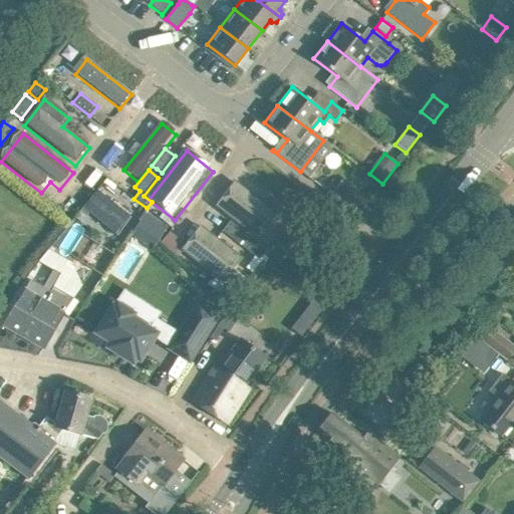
[(236,185),(216,210),(260,244),(280,219),(241,189),(236,185)]
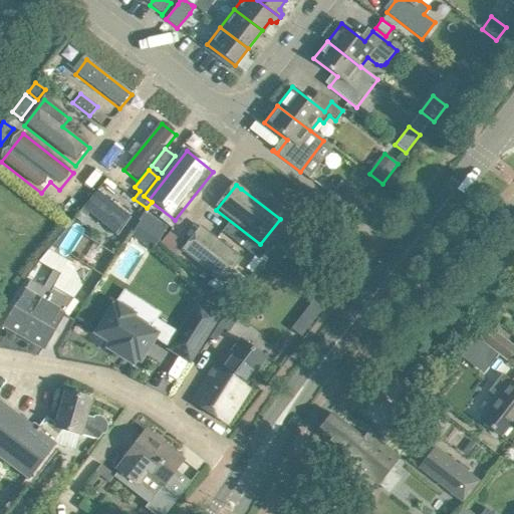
[(357,216),(368,203),(348,187),(337,201),(357,216)]
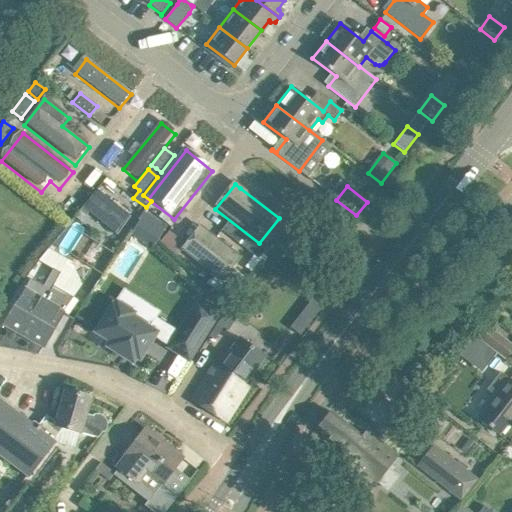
[(130,216),(97,189),(82,207),(117,235),(130,216)]
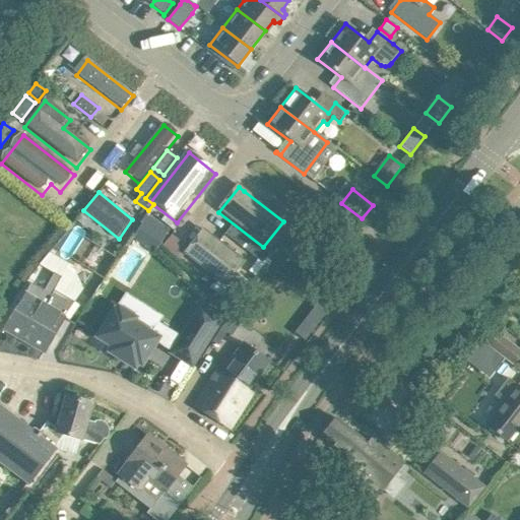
[(145,212),(130,238),(154,251),(169,225),(145,212)]
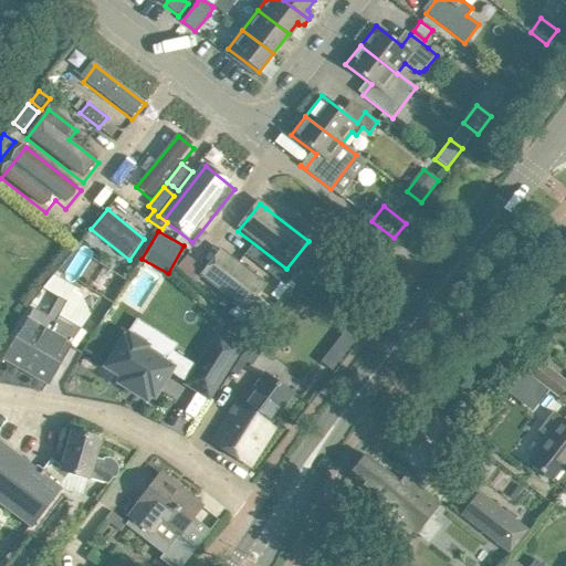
[(272,259),(253,244),(249,249),(245,254),(263,269),(268,264),(272,259)]
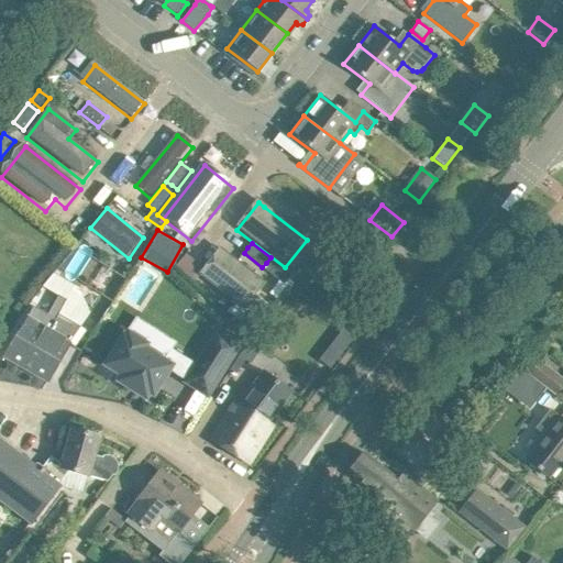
[(271,290),(221,251),(200,277),(238,307),(245,312),(254,301),(260,305),(271,290)]
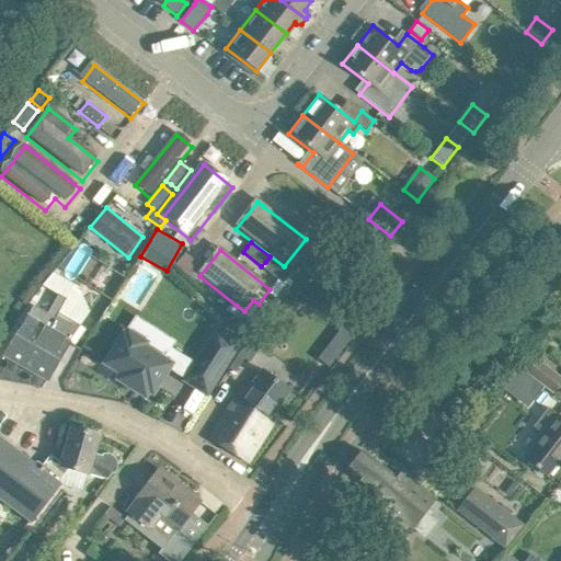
[(185,253),(176,265),(193,281),(199,273),(201,271),(191,263),(194,260),(185,253)]
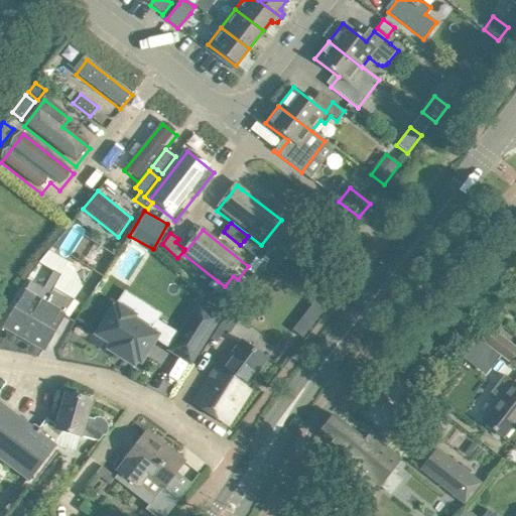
[(267,251),(250,238),(247,243),(243,247),(260,261),(264,256),(267,251)]
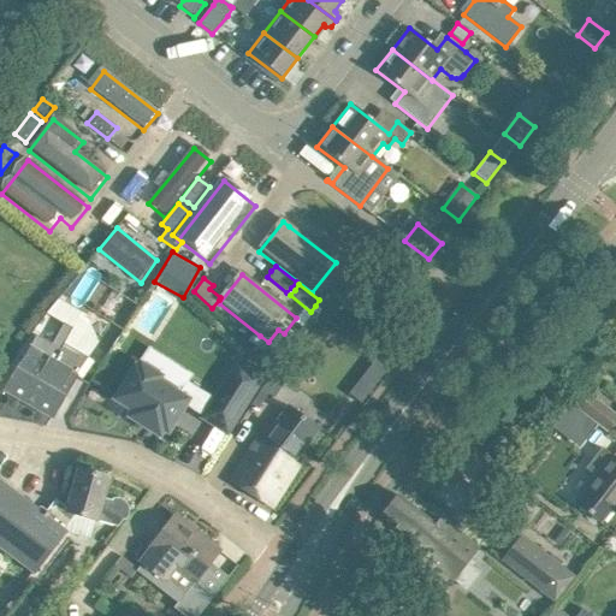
[(15,372),(5,390),(52,418),(76,377),(69,372),(80,353),(88,359),(98,343),(84,315),(58,300),(46,313),(64,324),(72,329),(66,337),(59,333),(52,344),(58,348),(60,349),(53,363),(46,359),(31,381),(15,372)]
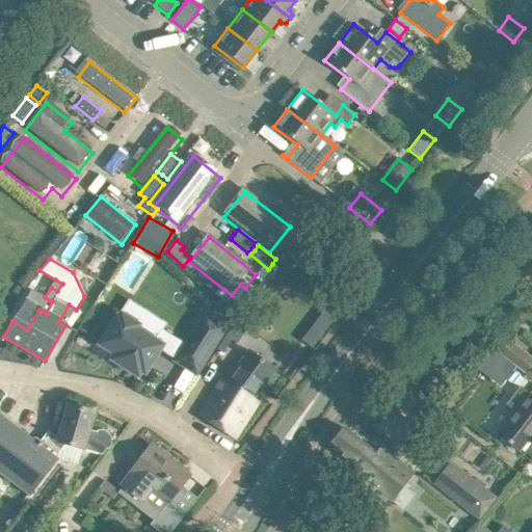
[(55,280),(51,288),(57,291),(62,284),(55,280)]
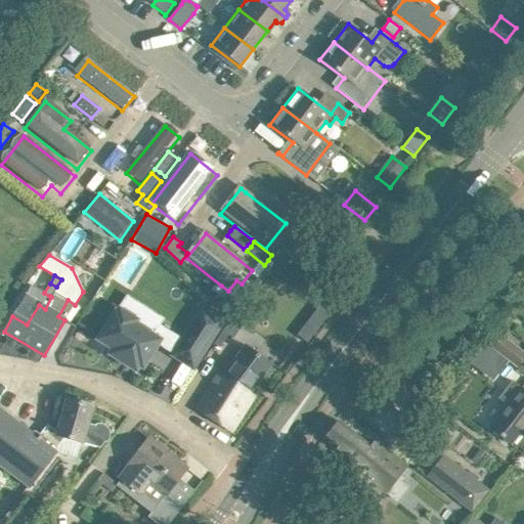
[(218,285),(212,292),(231,307),(247,288),(242,284),(236,280),(228,291),(227,293),(218,285)]
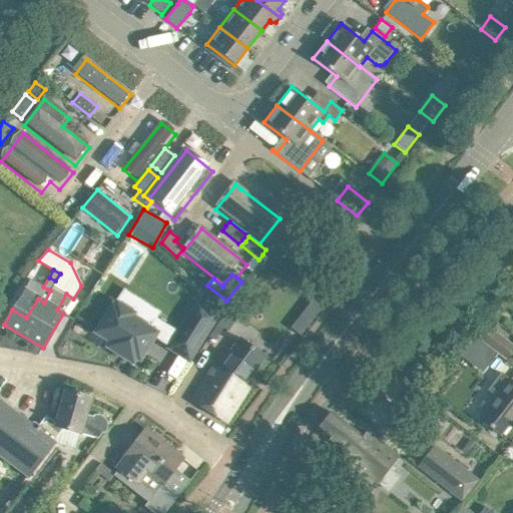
[(14,308),(12,310),(26,318),(38,299),(44,303),(50,291),(48,290),(43,287),(30,280),(24,291),(23,291),(14,308)]
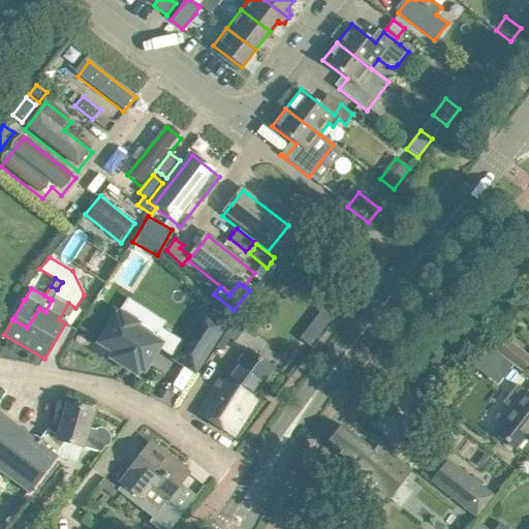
[(179,340),(160,329),(154,338),(136,327),(138,323),(122,312),(119,315),(118,314),(99,342),(115,352),(112,358),(128,368),(131,363),(145,371),(160,346),(170,353),(179,340)]
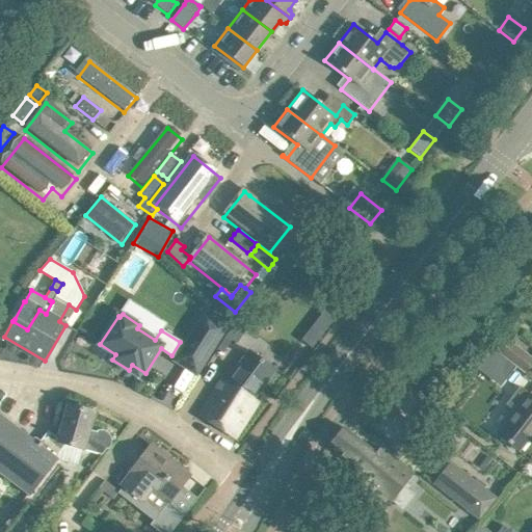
[(206,314),(176,361),(196,375),(228,327),(206,314)]
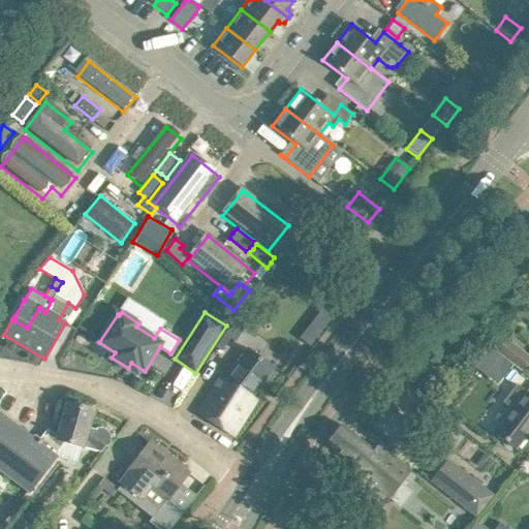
[(236,342),(246,324),(236,318),(225,336),(236,342)]
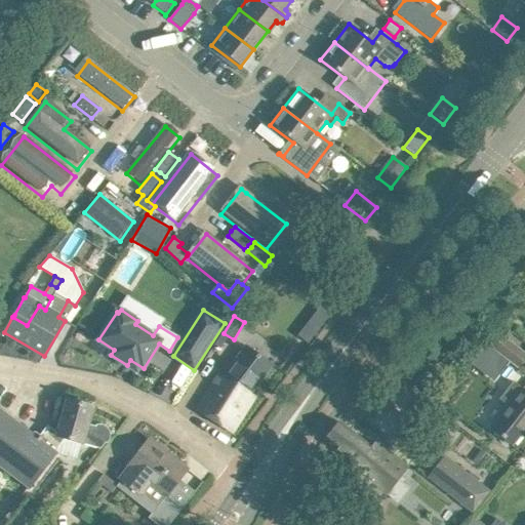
[(507,318),(486,345),(492,350),(502,336),(514,323),(507,318)]
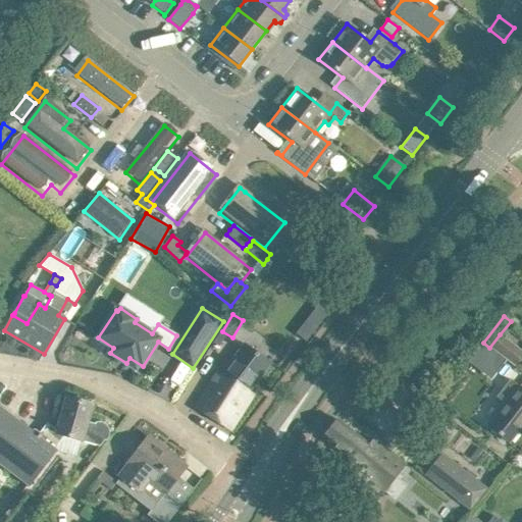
[(521,355),(521,351),(500,334),(489,348),(506,361),(514,366),(521,355)]
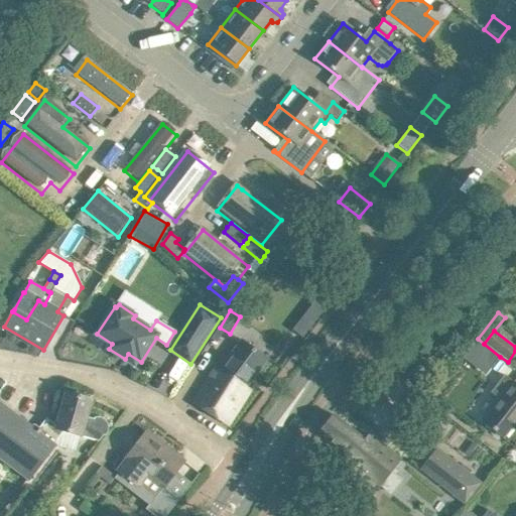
[(500,357),(484,344),(478,339),(469,351),(492,368),(500,357)]
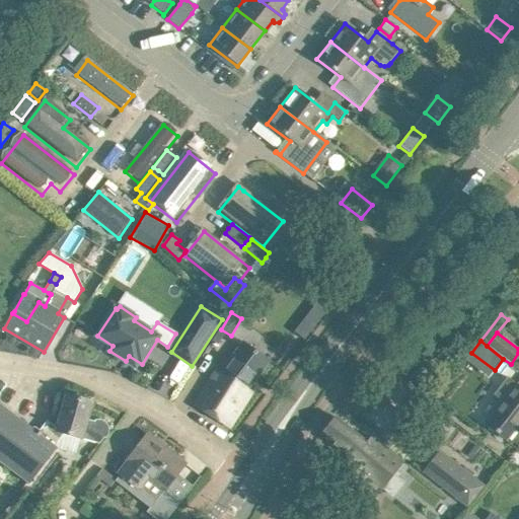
[(216,371),(194,405),(228,428),(250,392),(246,389),(269,361),(242,342),(229,360),(225,357),(216,371)]
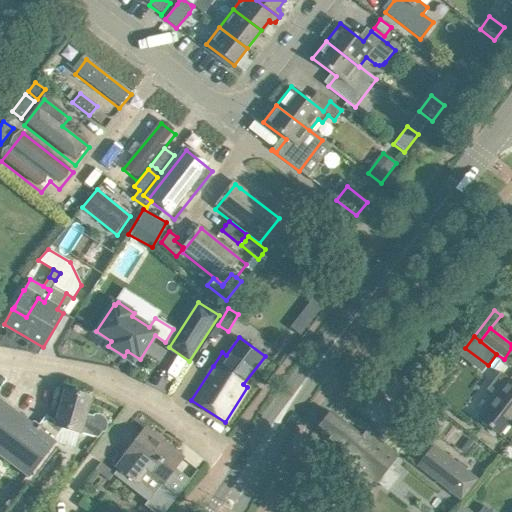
[(499,436),(511,418),(511,380),(510,379),(509,379),(500,372),(486,390),(496,397),(478,420),(499,436)]
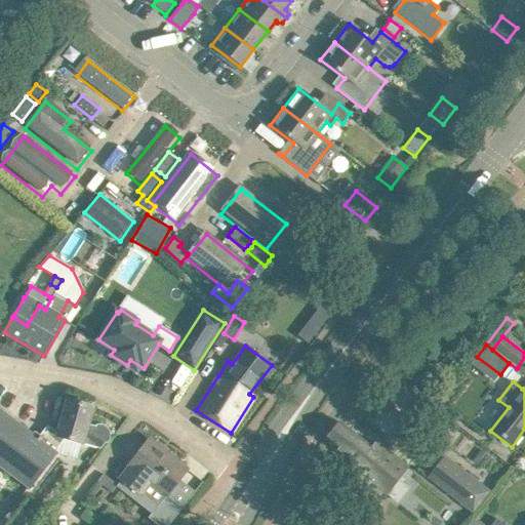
[(95,427),(88,425),(93,408),(66,400),(56,433),(47,426),(37,439),(54,452),(65,439),(101,449),(108,440),(109,435),(107,431),(104,428),(99,427),(95,427)]
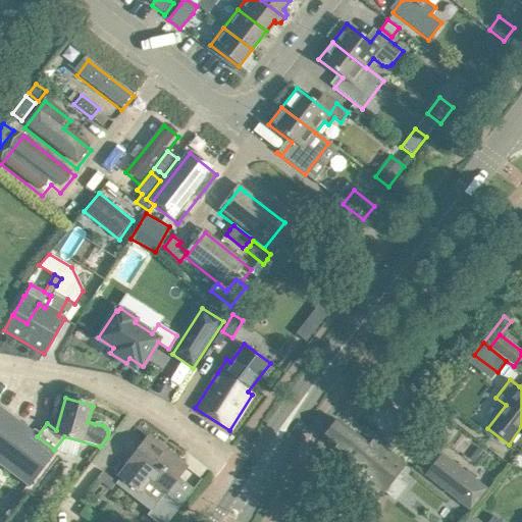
[(30,487),(56,452),(54,450),(37,436),(0,409),(0,465),(27,485),(30,487)]
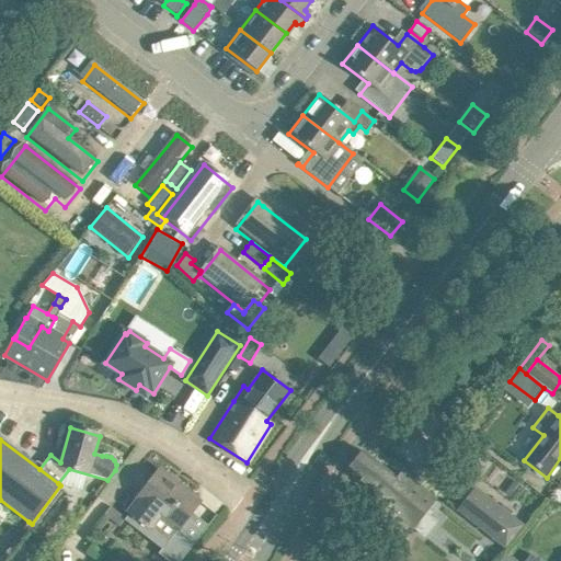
[(435,500),(401,472),(397,478),(362,450),(346,470),(381,497),(368,514),(402,541),(412,529),(425,538),(437,523),(424,513),(435,500)]
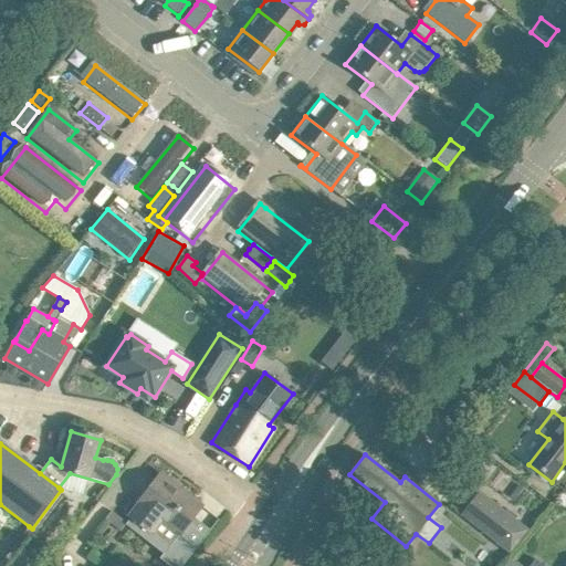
[(139,504),(128,517),(149,534),(150,533),(168,547),(159,558),(168,565),(181,565),(196,548),(179,535),(201,506),(159,474),(138,502),(139,504)]
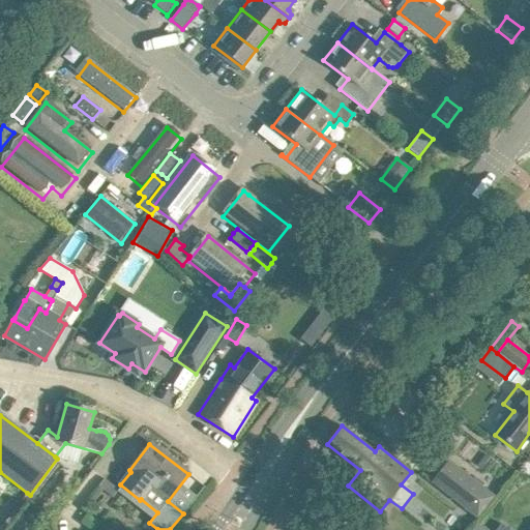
[(432,480),(478,519),(494,499),(448,461),(432,480)]
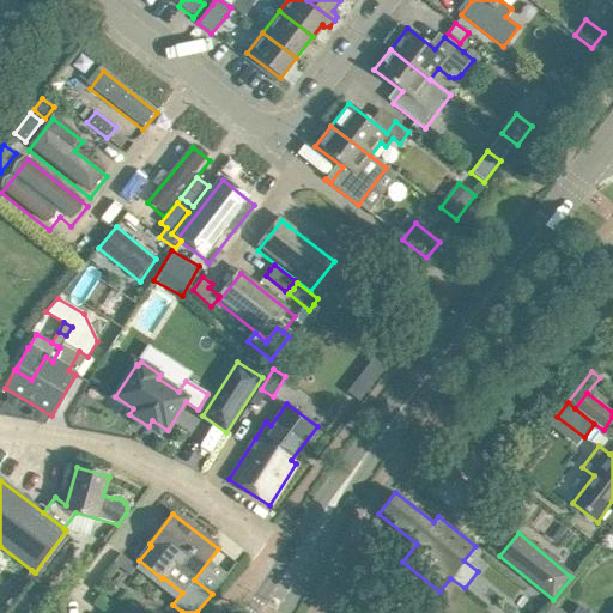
[(119,556),(114,563),(129,575),(135,568),(119,556)]
